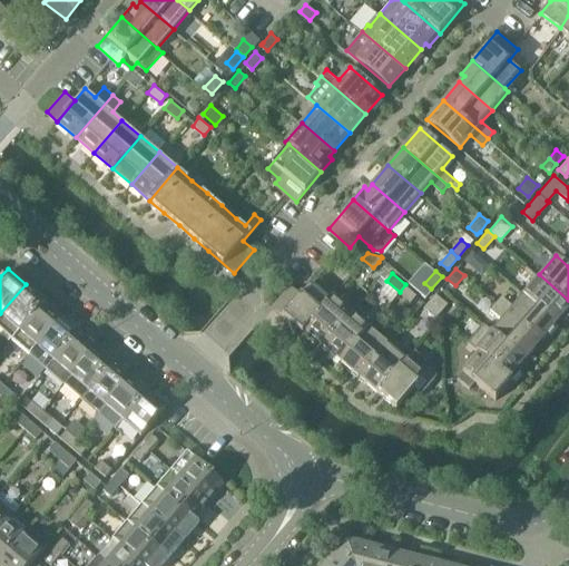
[(568,300),(539,274),(523,293),(556,321),(561,315),(565,318),(568,312),(568,300)]
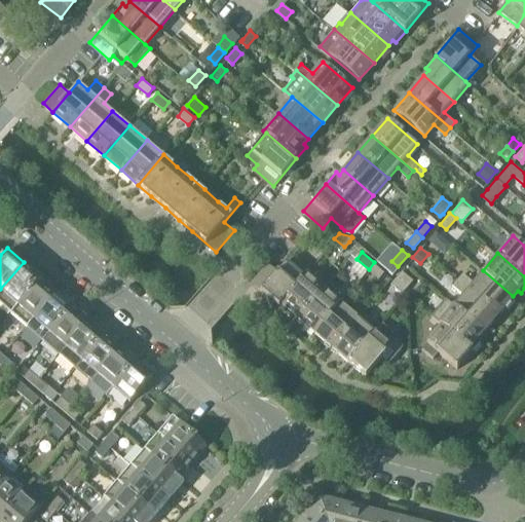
[(277,305),(304,274),(287,260),(277,270),(268,262),(251,282),(277,305)]
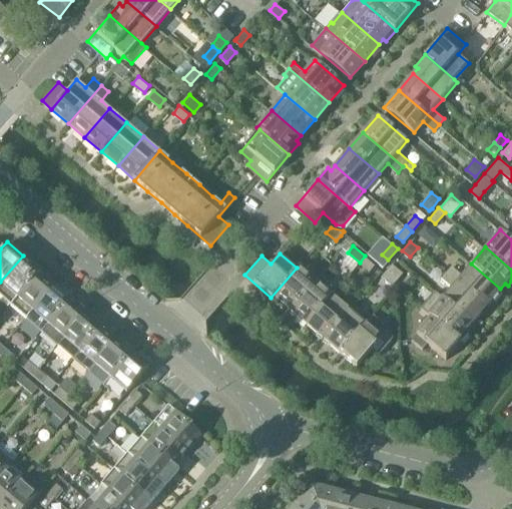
[(38,270),(23,256),(0,282),(0,294),(10,303),(38,270)]
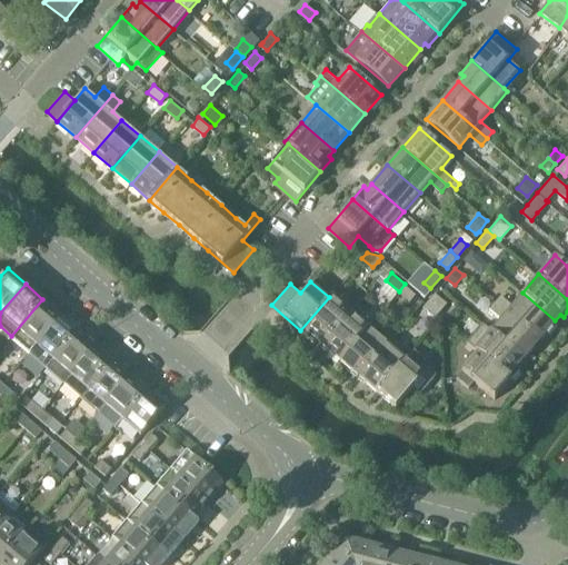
[(415,293),(405,284),(399,291),(409,300),(415,293)]
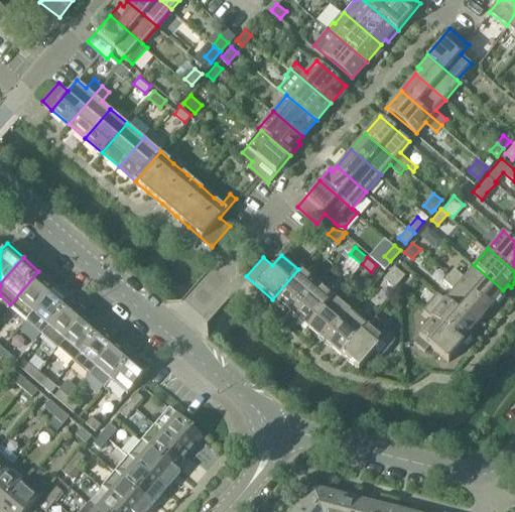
[(388,271),(399,280),(405,273),(394,264),(388,271)]
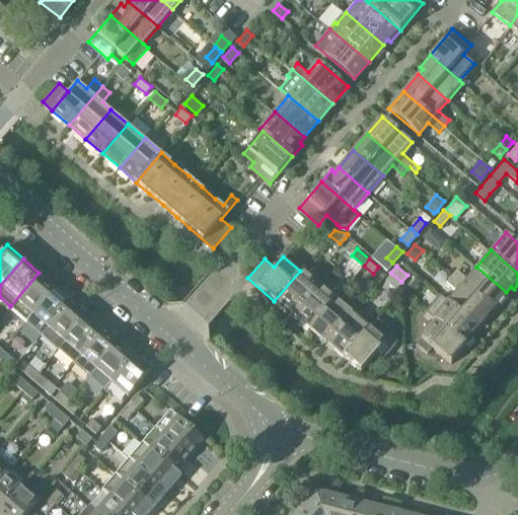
[(457,268),(451,274),(492,309),(506,292),(476,267),(467,277),(457,268)]
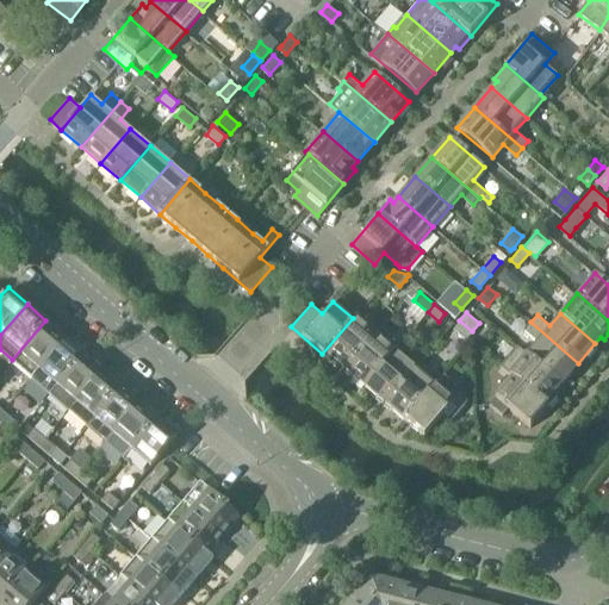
[(355,315),(353,318),(322,354),(336,366),(340,362),(346,367),(376,332),(355,315)]
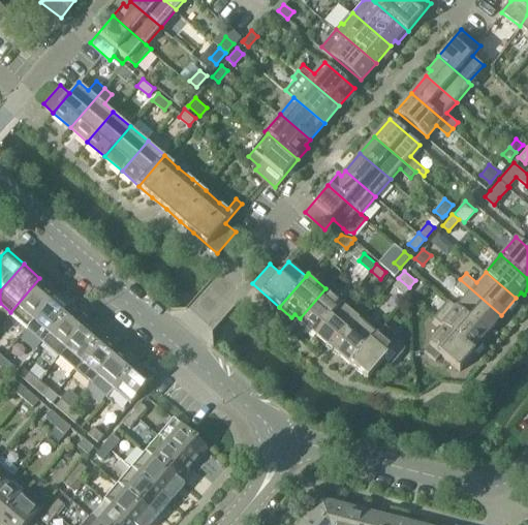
[(39,278),(10,312),(26,326),(56,291),(39,278)]
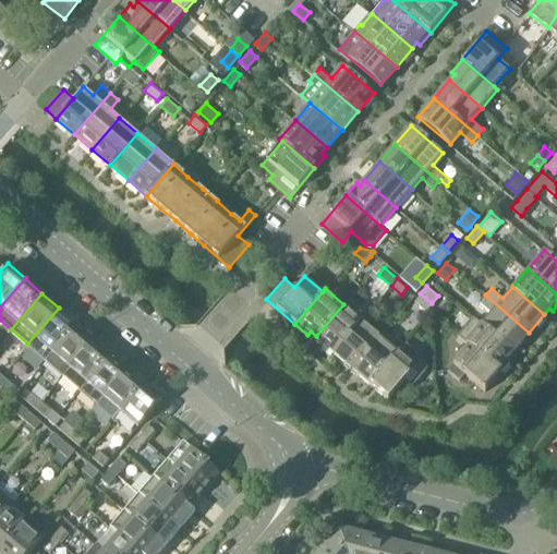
[(432,303),(420,293),(414,299),(426,310),(432,303)]
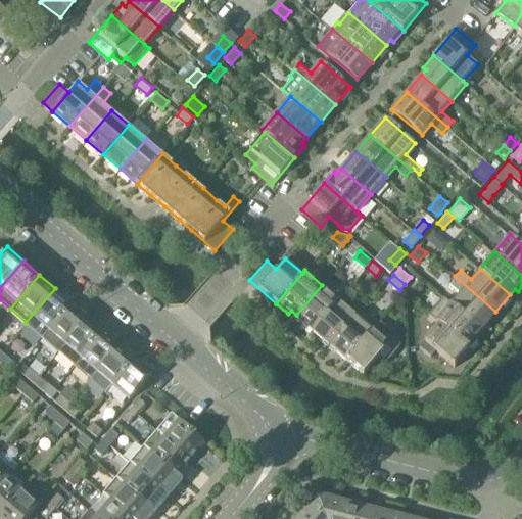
[(495,312),(455,276),(449,282),(461,291),(451,302),(481,329),(495,312)]
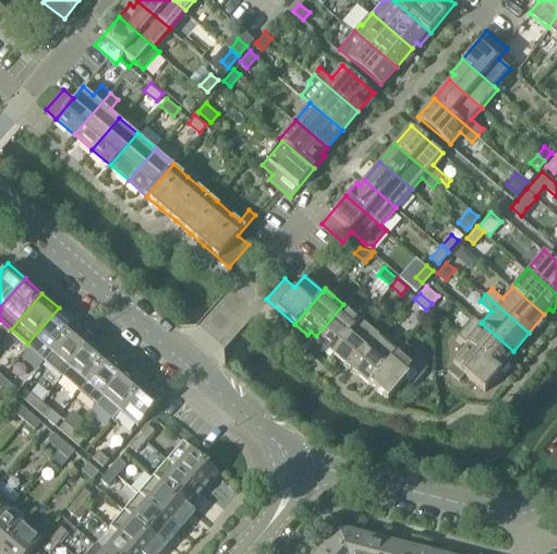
[(343,304),(316,336),(334,351),(361,320),(343,304)]
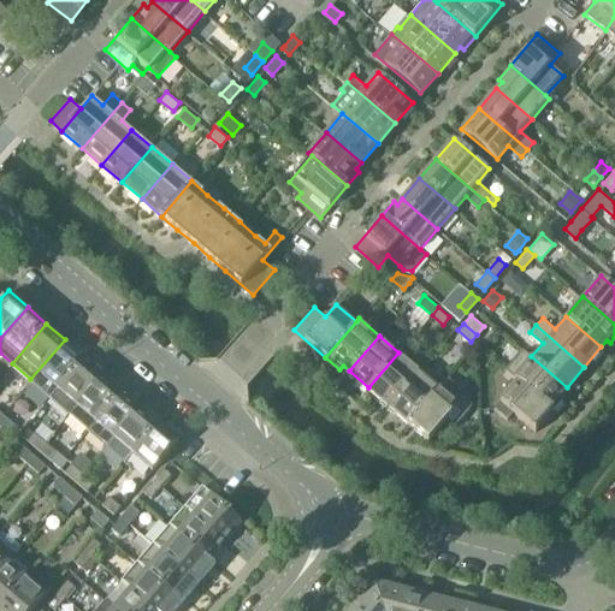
[(65,339),(30,379),(49,396),(83,355),(65,339)]
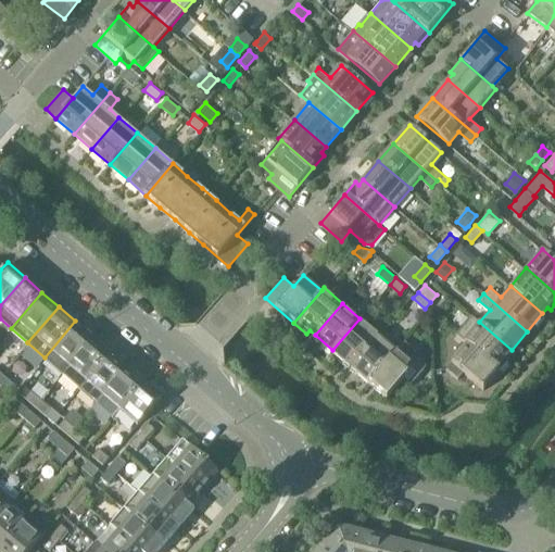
[(512,350),(479,322),(471,315),(456,333),(467,342),(499,369),(509,358),(507,354),(512,350)]
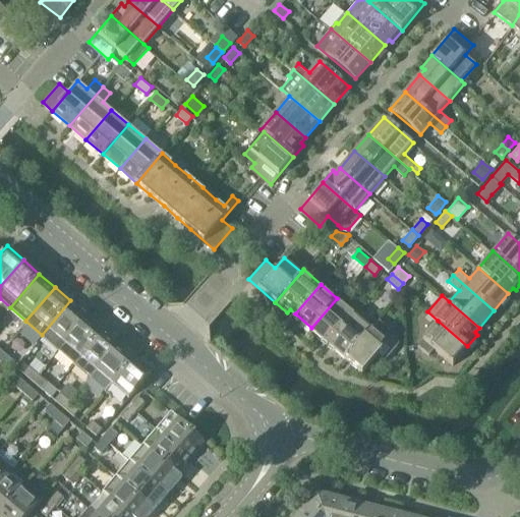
[(354,312),(337,298),(311,328),(329,343),(354,312)]
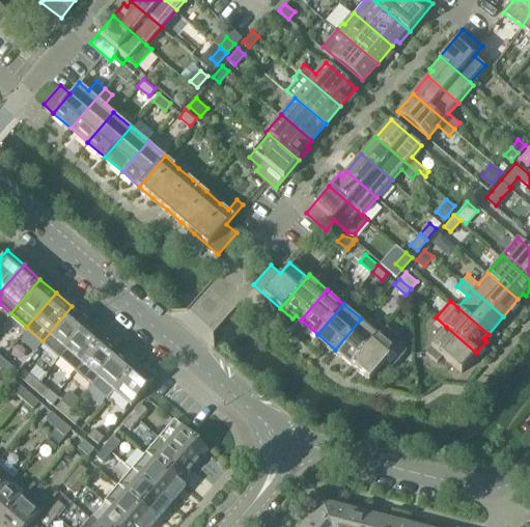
[(88,321),(72,306),(43,341),(58,355),(88,321)]
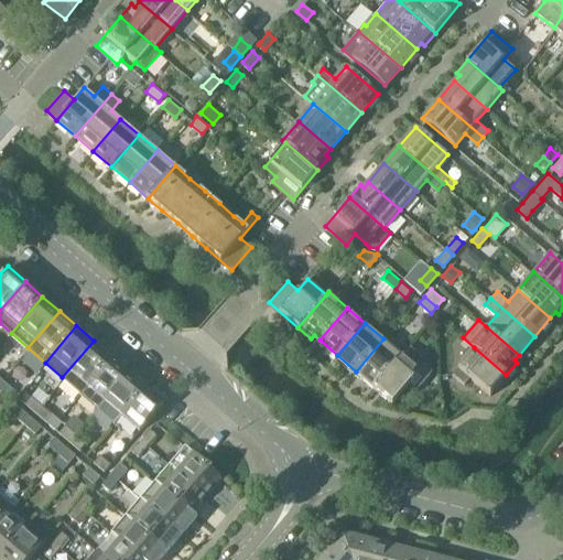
[(383,338),(356,372),(374,387),(401,354),(383,338)]
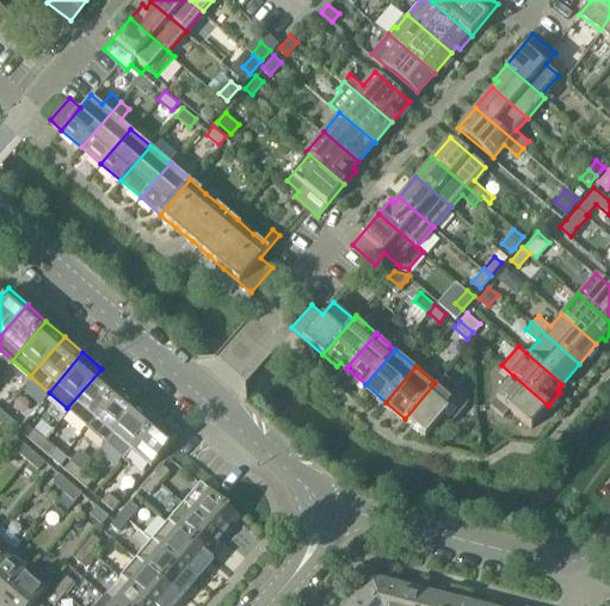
[(121,384),(102,369),(67,408),(86,424),(121,384)]
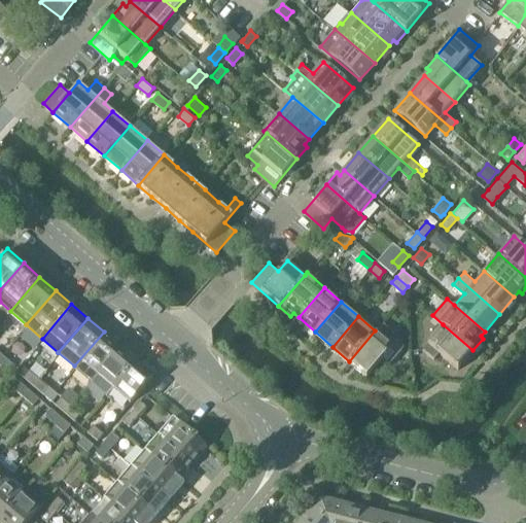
[(383,321),(375,330),(349,361),(366,376),(383,357),(389,362),(404,345),(404,340),(383,321)]
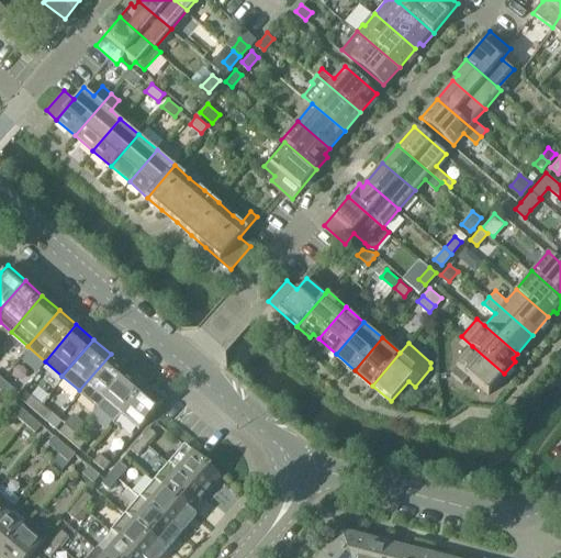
[(504,374),(472,346),(451,370),(463,381),(469,375),(489,392),(504,374)]
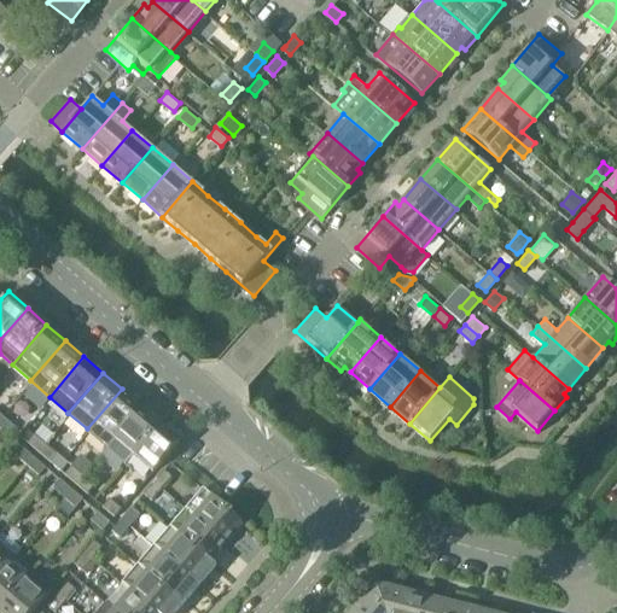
[(140,406),(122,389),(87,428),(106,445),(140,406)]
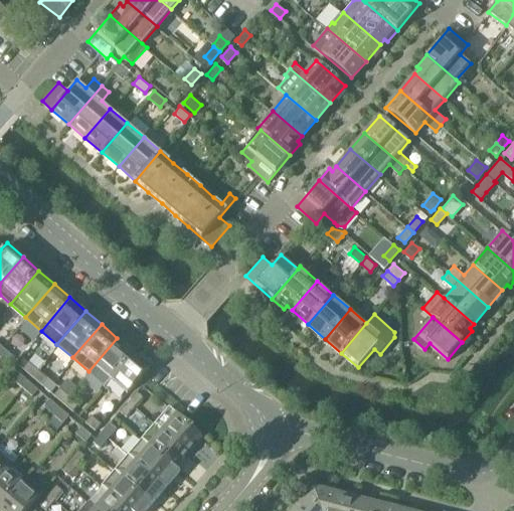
[(133,351),(117,338),(89,371),(104,384),(111,377),(133,351)]
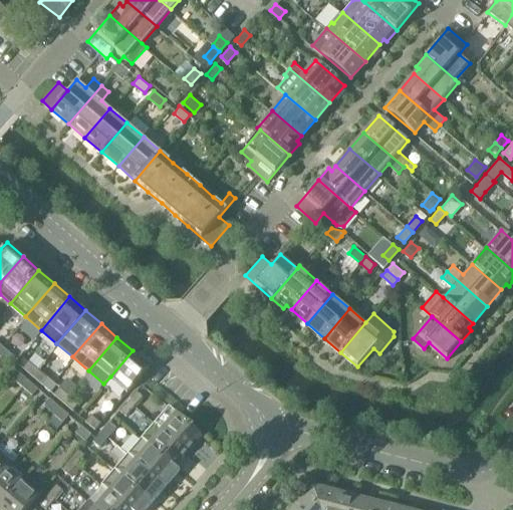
[(1,344),(0,345),(0,353),(6,358),(11,352),(1,344)]
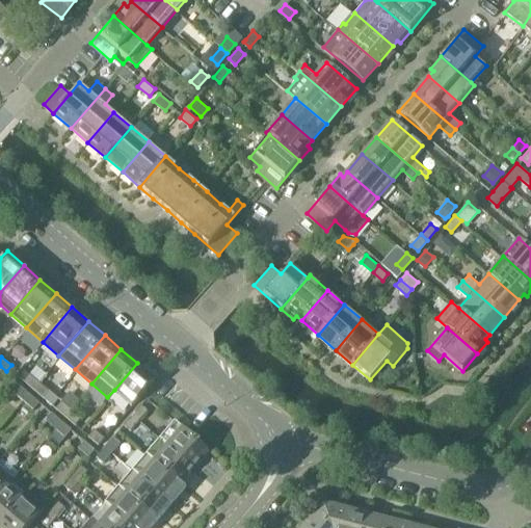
[(137,363),(114,390),(131,404),(154,377),(137,363)]
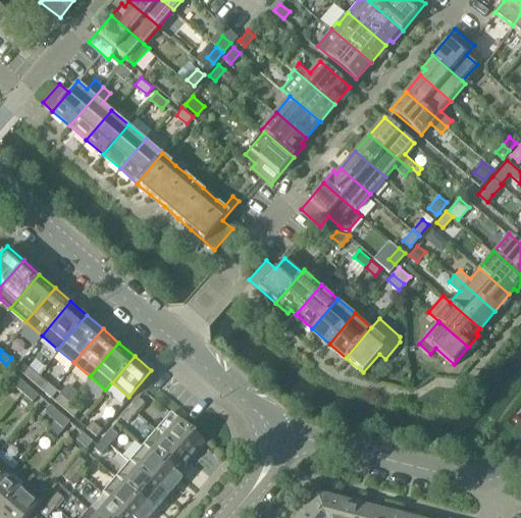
[(32,379),(37,372),(28,364),(27,365),(21,361),(16,366),(32,379)]
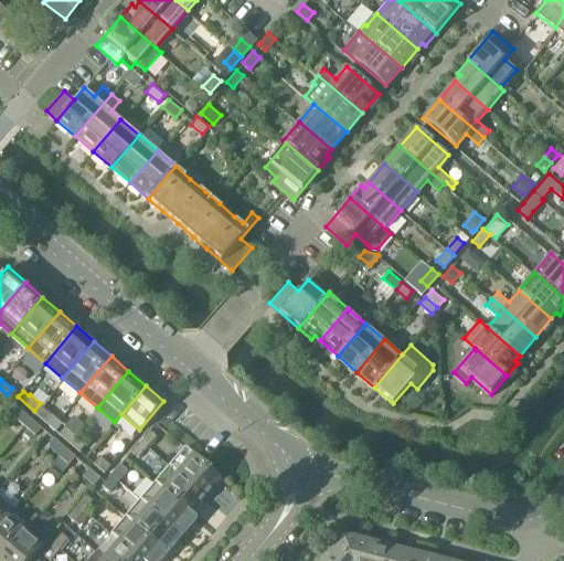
[(51,412),(40,403),(34,411),(44,420),(51,412)]
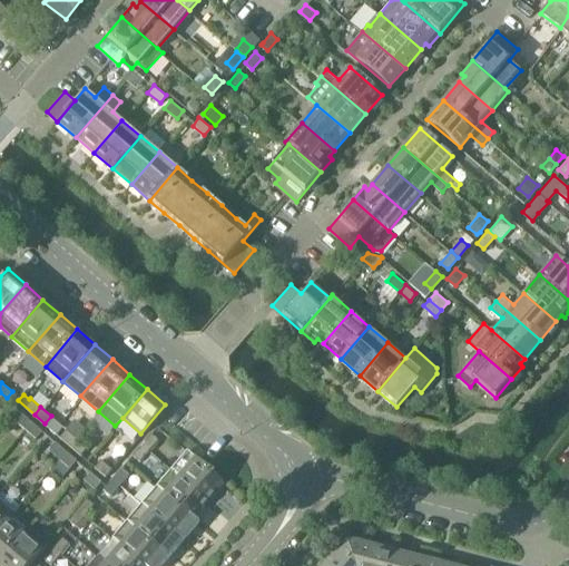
[(25,426),(30,419),(20,410),(15,417),(25,426)]
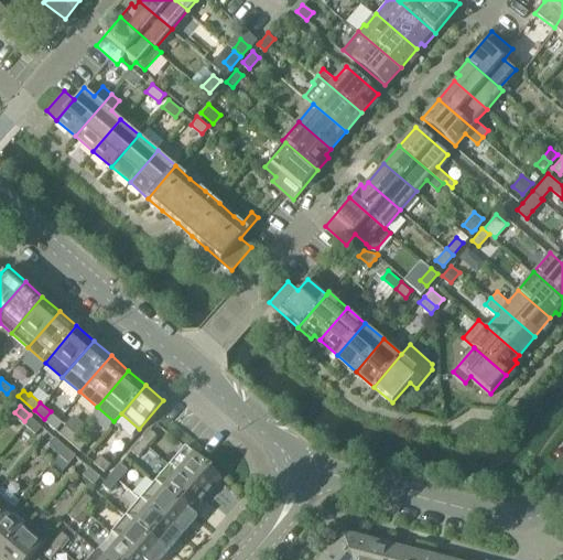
[(40,422),(30,415),(24,421),(34,430),(40,422)]
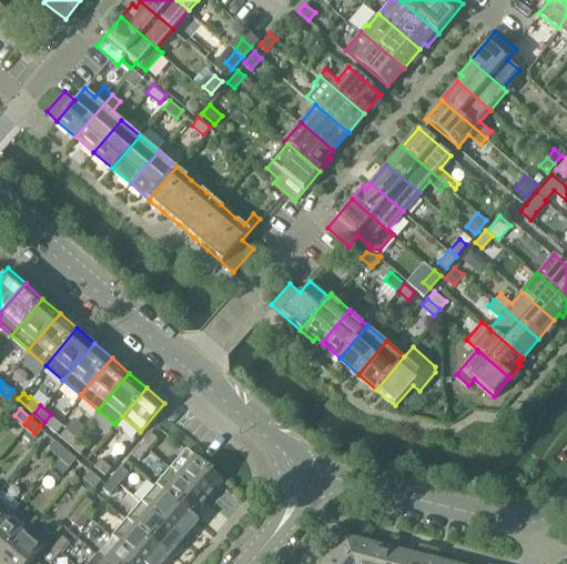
[(69,443),(74,435),(64,426),(59,434),(69,443)]
